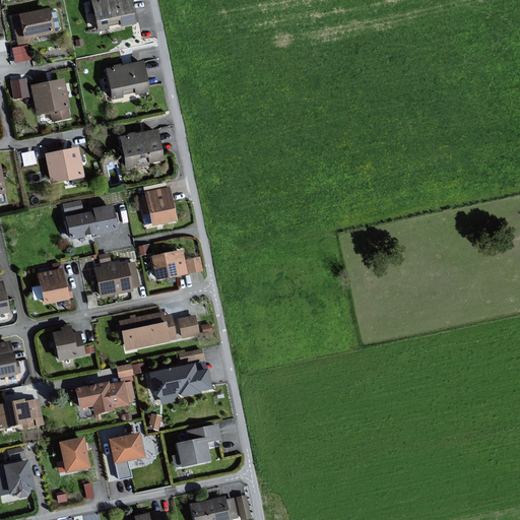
[(136,21),(131,0),(98,0),(95,1),(102,29),(109,27),(109,24),(122,21),(123,24),(136,21)]
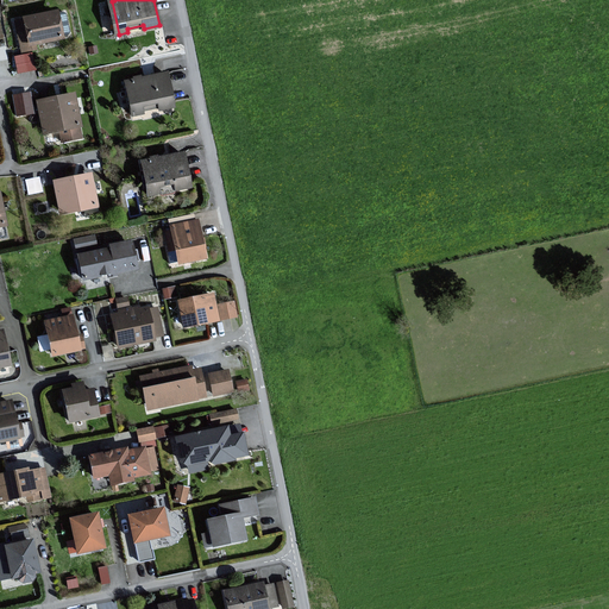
[(64,37),(58,11),(26,17),(27,19),(17,22),(24,51),(37,48),(36,43),(64,37)]
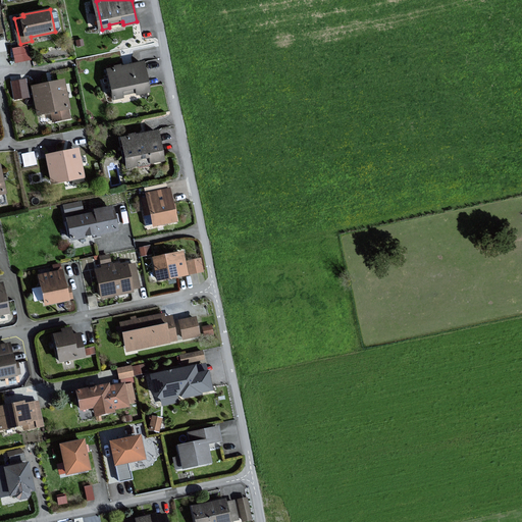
[(12,45),(15,60),(30,58),(27,43),(12,45)]
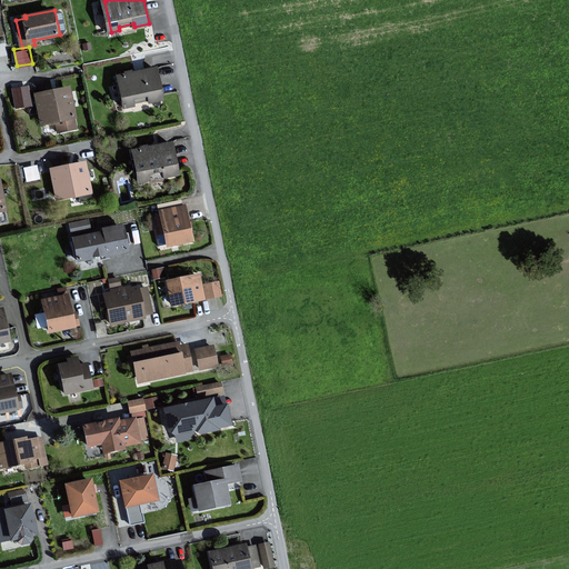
[(158,67),(119,75),(125,107),(136,105),(136,102),(149,100),(150,102),(163,100),(158,67)]
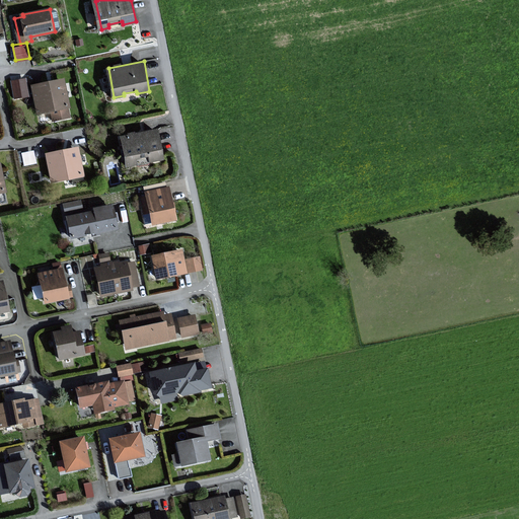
[(65,79),(34,85),(41,113),(52,109),(55,120),(70,116),(69,107),(71,107),(65,79)]
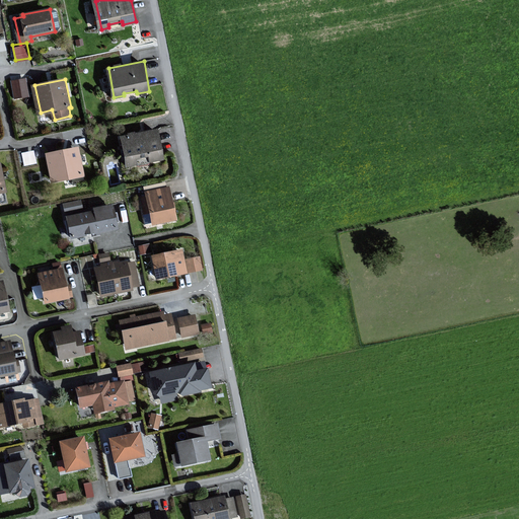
[(158,129),(123,137),(129,165),(164,158),(158,129)]
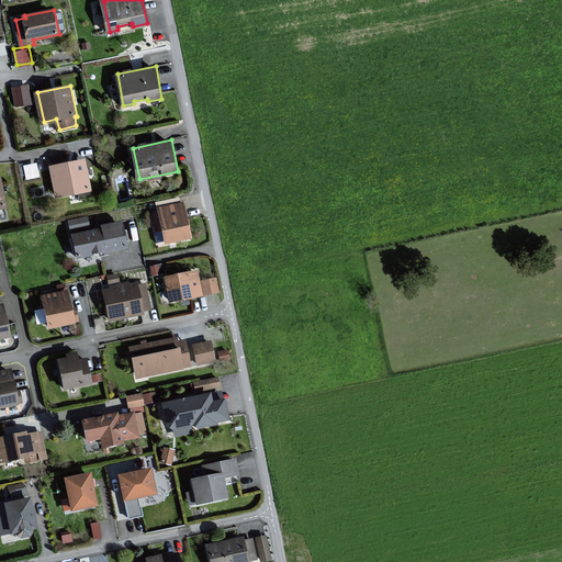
[(37,160),(24,163),(26,177),(40,175),(37,160)]
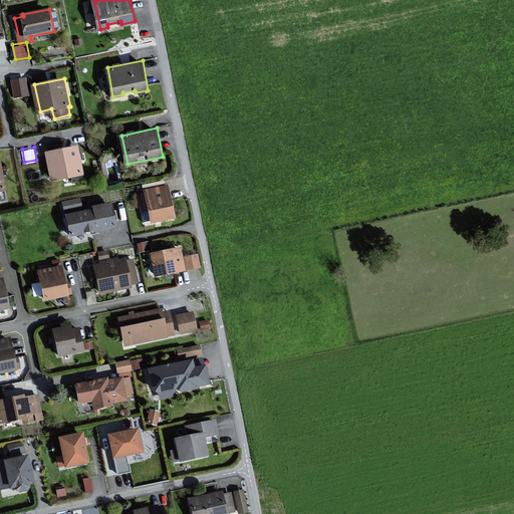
[(77,147),(47,154),(53,179),(83,173),(77,147)]
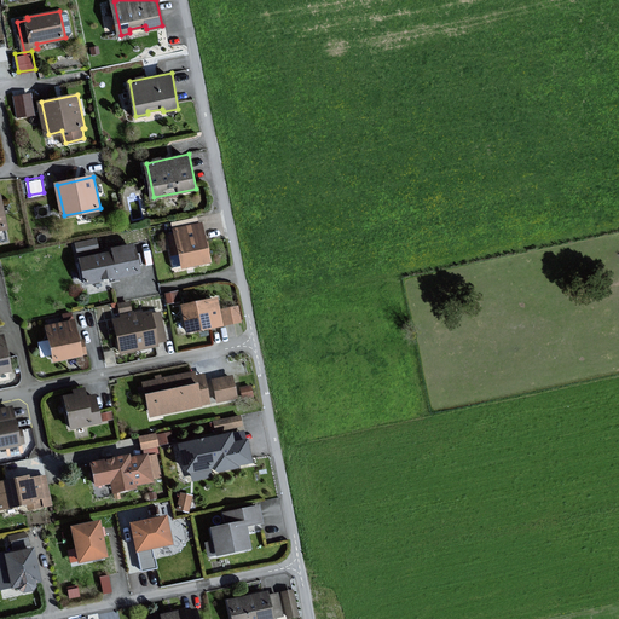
[(198,224),(197,218),(173,224),(174,233),(167,235),(174,266),(183,264),(184,267),(212,261),(203,223),(198,224)]
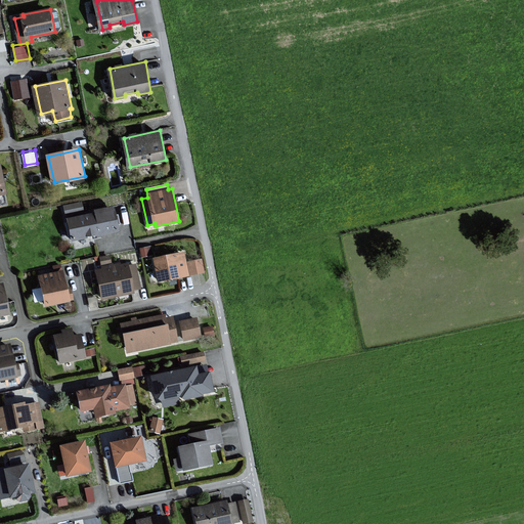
[(120,230),(114,206),(97,210),(97,211),(84,214),(77,216),(68,218),(69,223),(73,241),(93,235),(93,236),(120,230)]
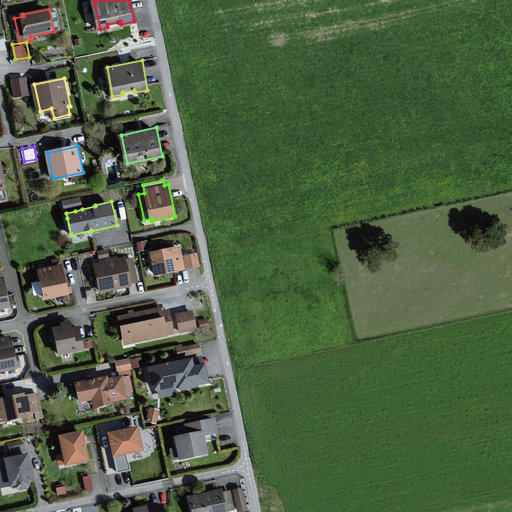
[(181,246),(152,252),(156,276),(199,267),(196,254),(183,256),(181,246)]
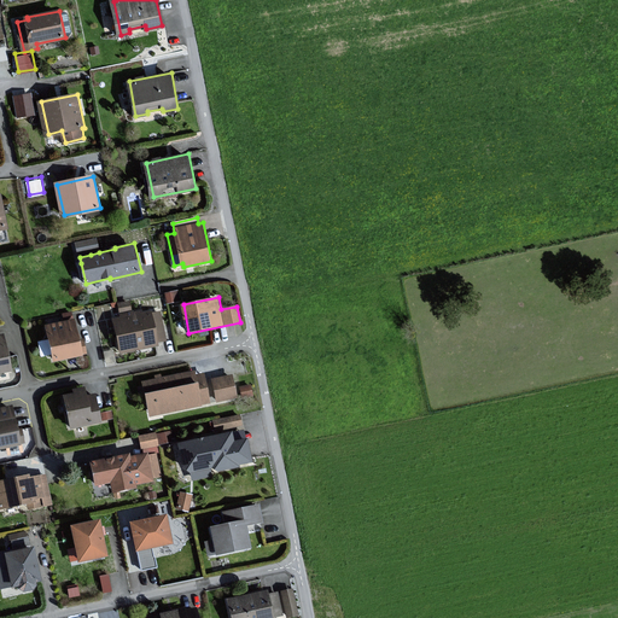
[(122,318),(115,319),(121,351),(159,344),(159,340),(165,339),(161,310),(134,315),(133,312),(122,313),(122,318)]
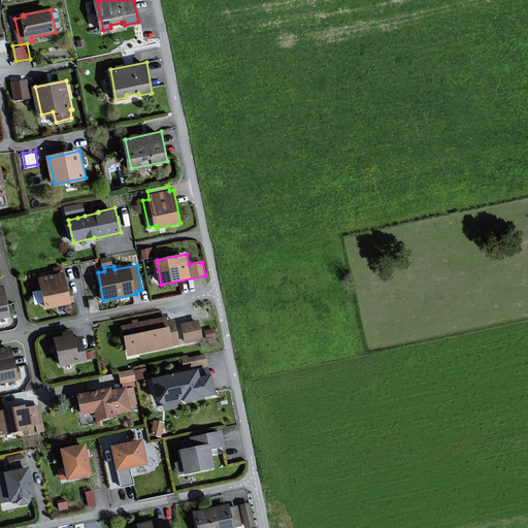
[(64,272),(40,277),(47,308),(71,303),(64,272)]
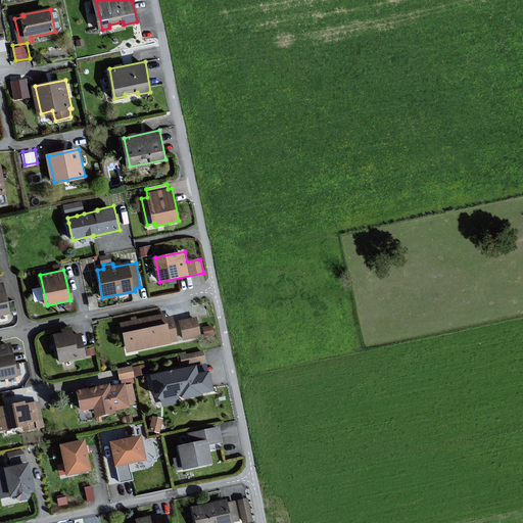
[(0,284),(0,317),(8,316),(2,284),(0,284)]
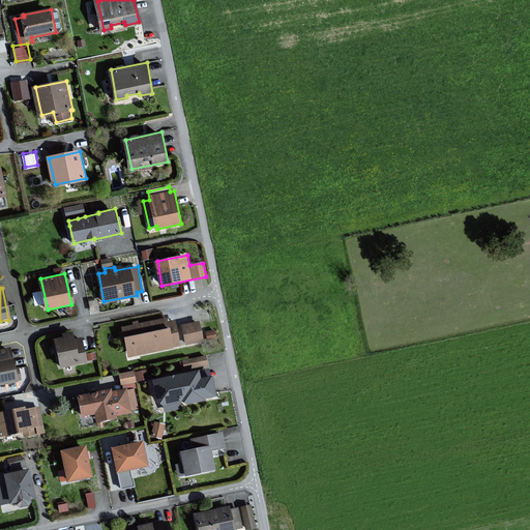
[(167,318),(121,328),(127,357),(179,346),(173,321),(168,322),(167,318)]
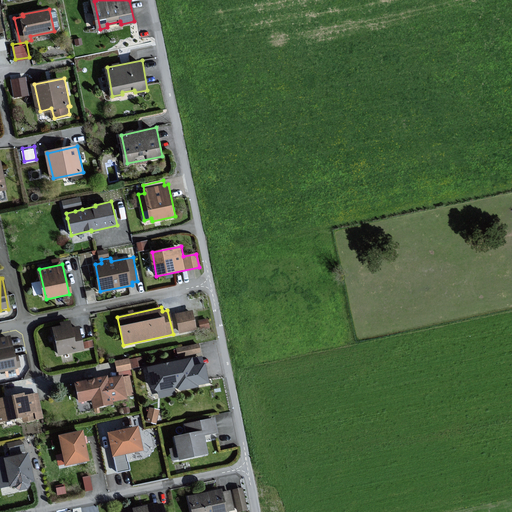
[(193,310),(176,313),(180,331),(196,328),(193,310)]
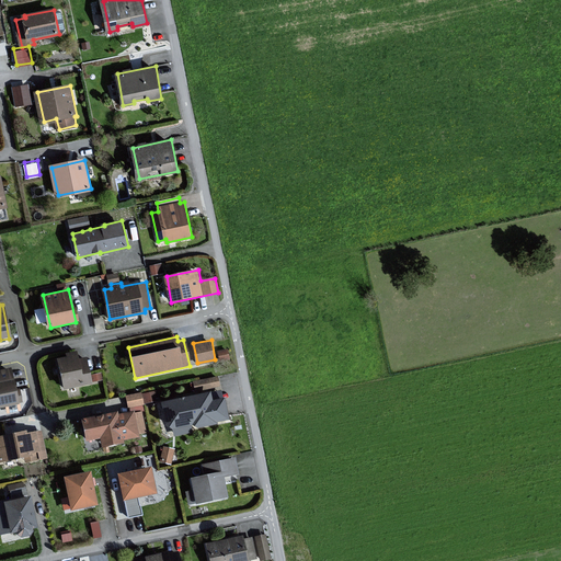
[(79,355),(58,358),(65,389),(93,384),(88,358),(80,359),(79,355)]
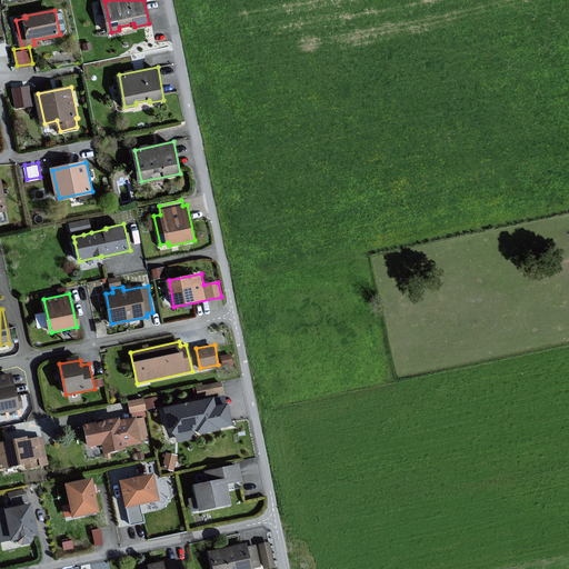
[(11,372),(0,375),(0,412),(23,407),(21,395),(17,396),(11,372)]
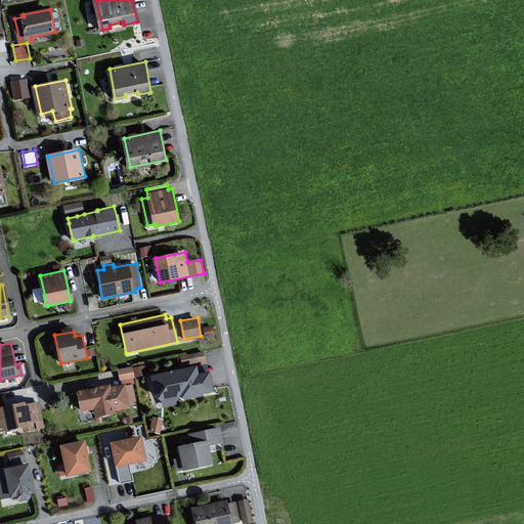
[(180,353),(182,362),(206,359),(204,350),(180,353)]
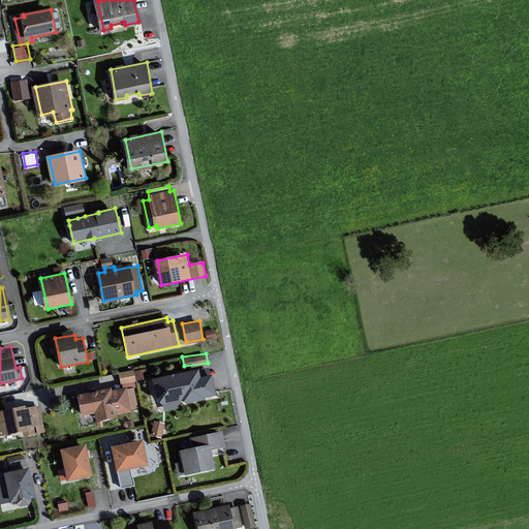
[(153,380),(157,400),(167,406),(185,402),(186,405),(203,401),(201,397),(213,394),(209,377),(199,379),(197,369),(153,380)]
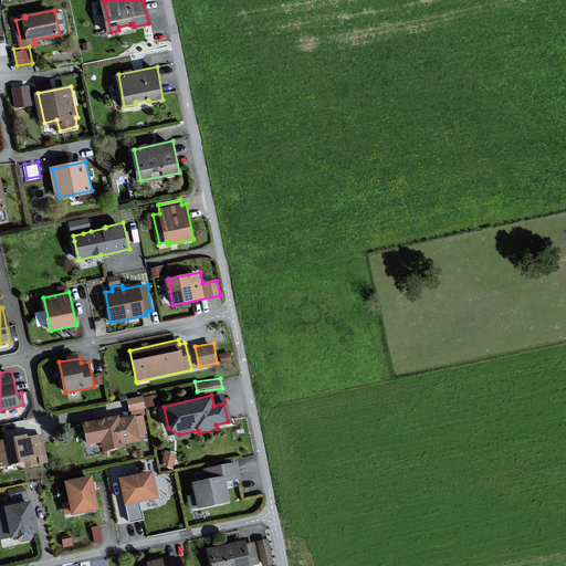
[(121,415),(85,422),(90,443),(103,441),(104,450),(126,446),(126,442),(142,440),(136,415),(121,418),(121,415)]
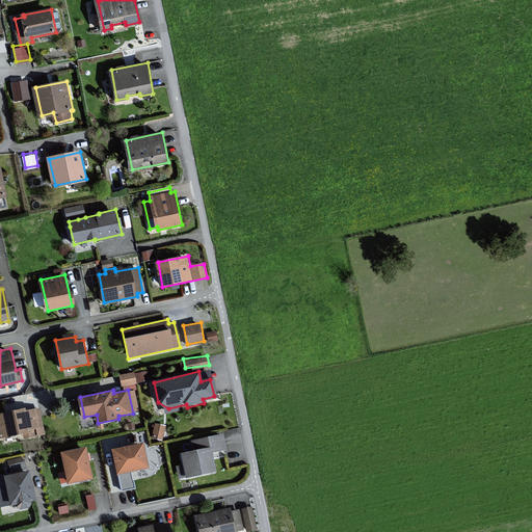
[(24,407),(0,413),(0,436),(0,439),(23,432),(25,439),(45,433),(38,408),(25,411),(24,407)]
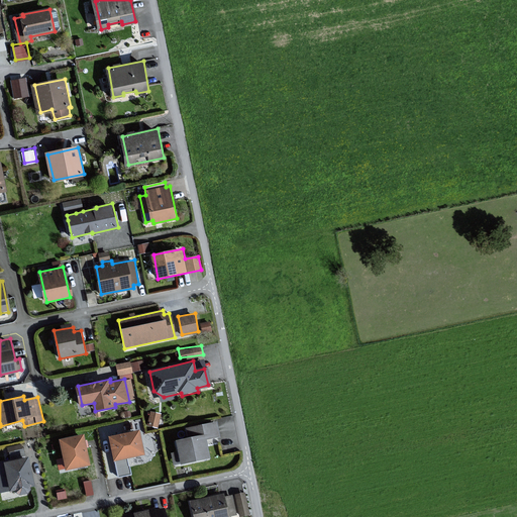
[(176,466),(210,457),(206,439),(220,436),(216,422),(187,428),(189,438),(177,441),(180,451),(173,453),(176,466)]
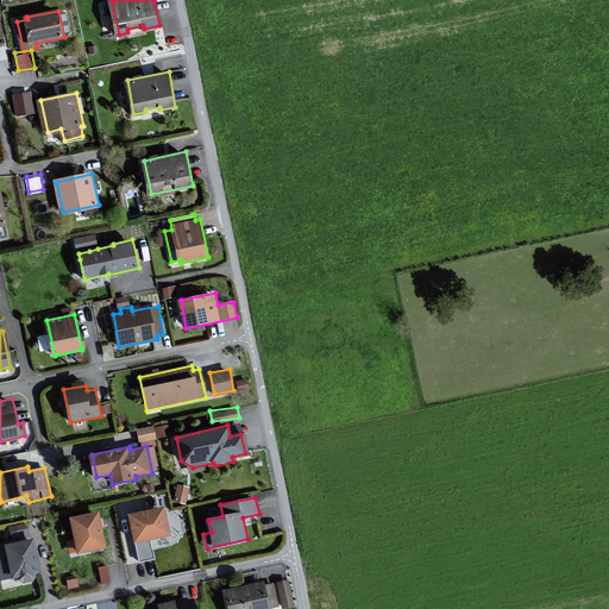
[(131,513),(137,541),(171,534),(165,506),(131,513)]
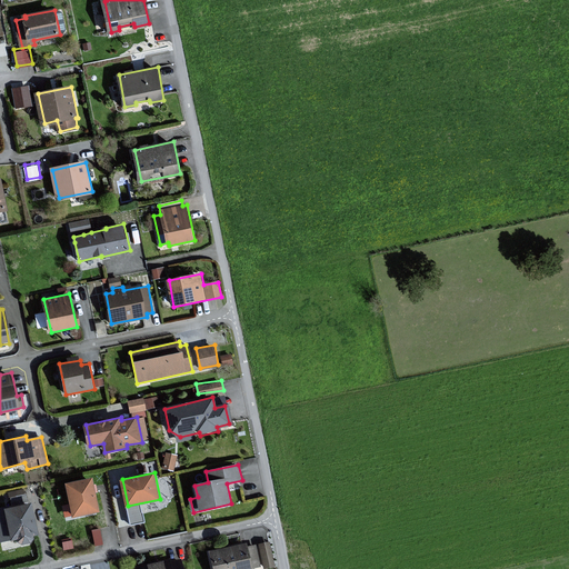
[(92,478),(68,483),(75,516),(99,510),(92,478)]
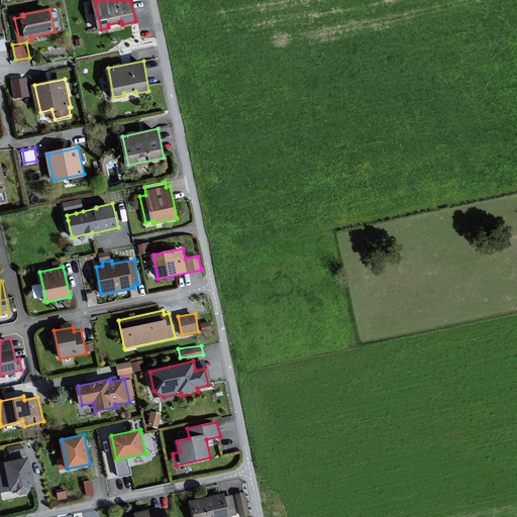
[(12,491),(16,490),(17,492),(21,494),(28,493),(32,488),(31,486),(34,485),(29,456),(23,458),(21,458),(14,459),(8,461),(5,461),(8,474),(2,476),(4,486),(11,485),(12,491)]
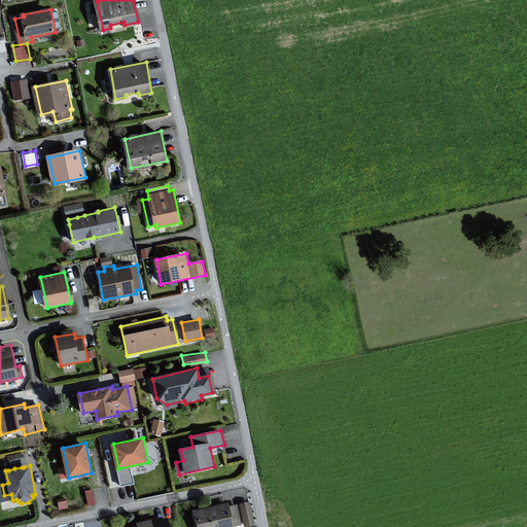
[(251,499),(240,500),(242,524),(253,523),(251,499)]
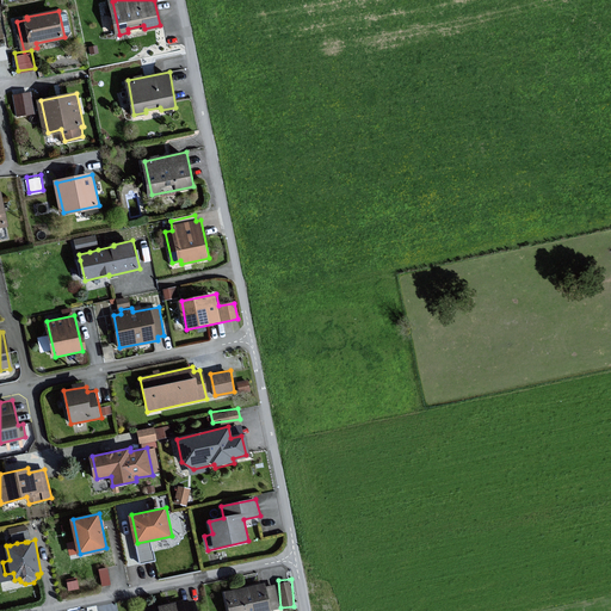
[(265,590),(264,585),(224,592),(228,610),(277,610),(272,587),(265,590)]
